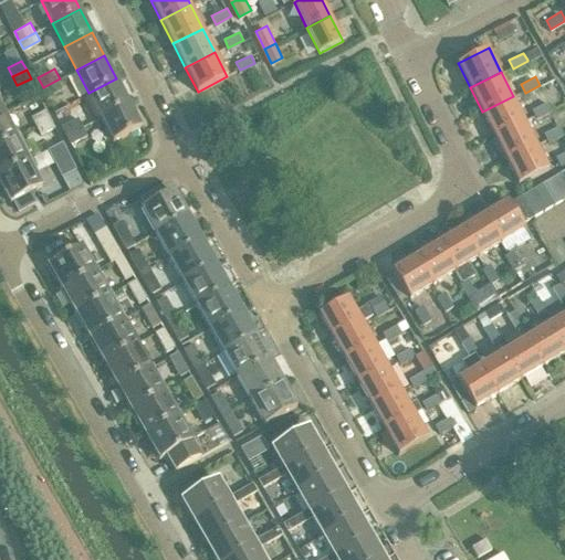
[(48,95),(64,87),(60,78),(43,87),(48,95)]
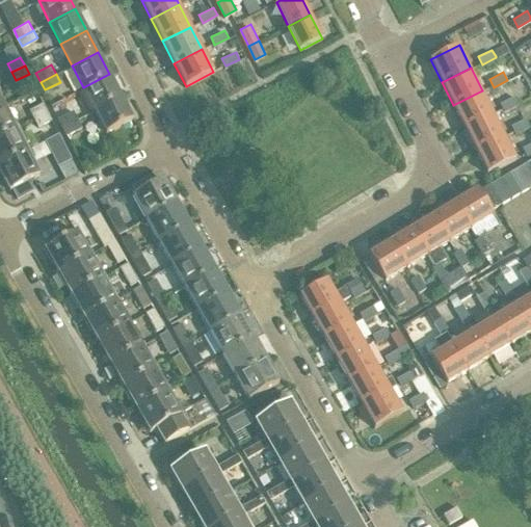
[(109,74),(83,87),(95,109),(121,96),(109,74)]
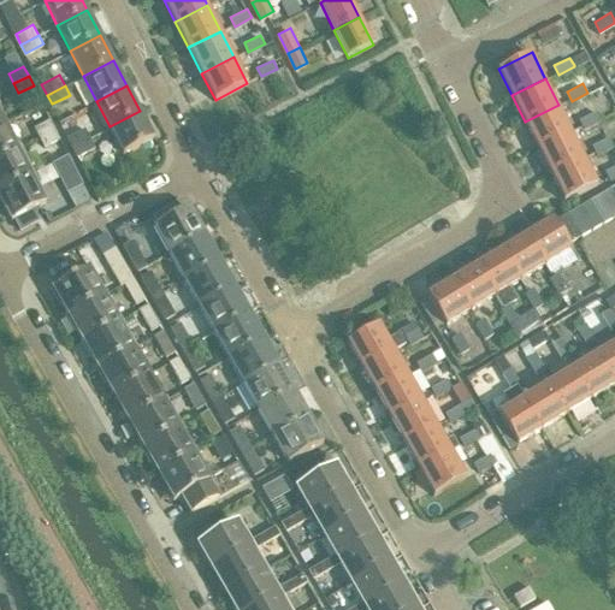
[(559,105),(525,122),(538,147),(572,130),(559,105)]
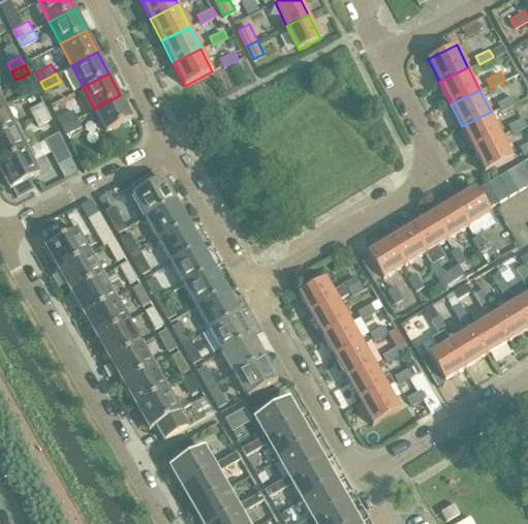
[(502,110),(517,102),(511,93),(497,101),(502,110)]
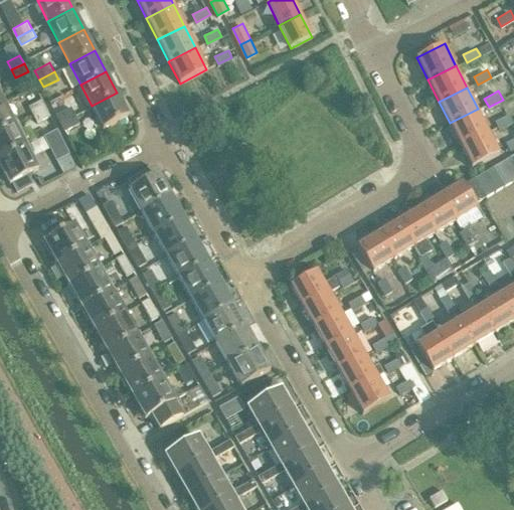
[(117,93),(92,106),(103,128),(128,115),(117,93)]
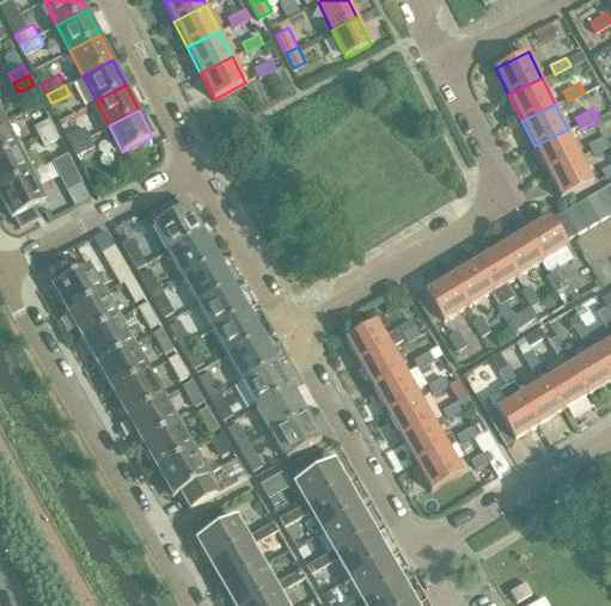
[(40,134),(55,126),(50,116),(35,123),(40,134)]
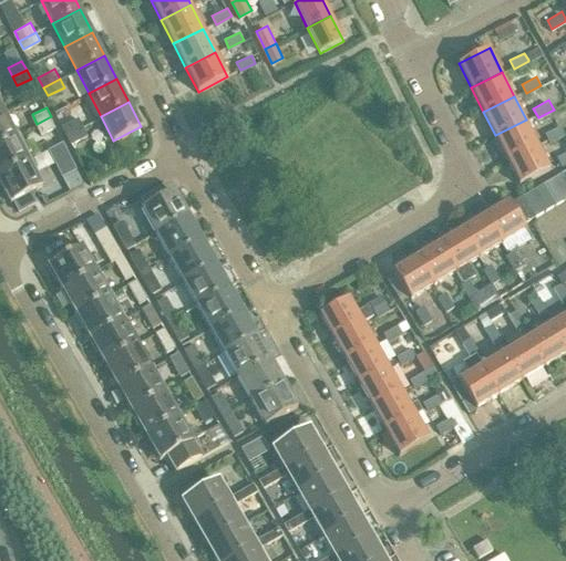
[(3,112),(0,113),(0,142),(16,135),(3,112)]
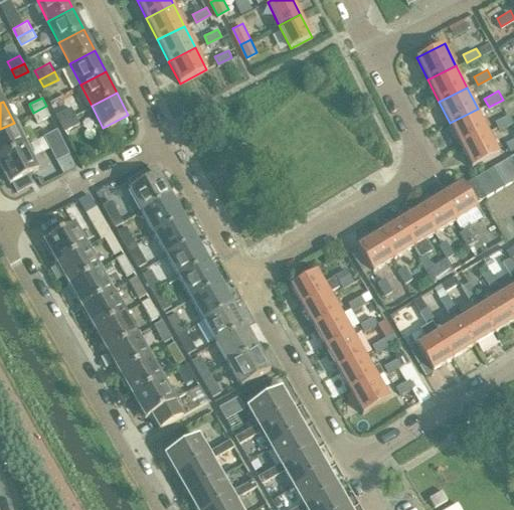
[(37,121),(50,114),(46,106),(33,113),(37,121)]
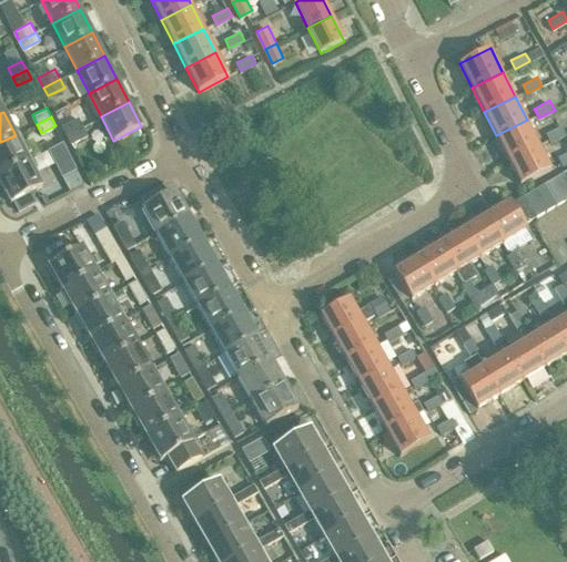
[(68,133),(83,125),(79,116),(62,124),(68,133)]
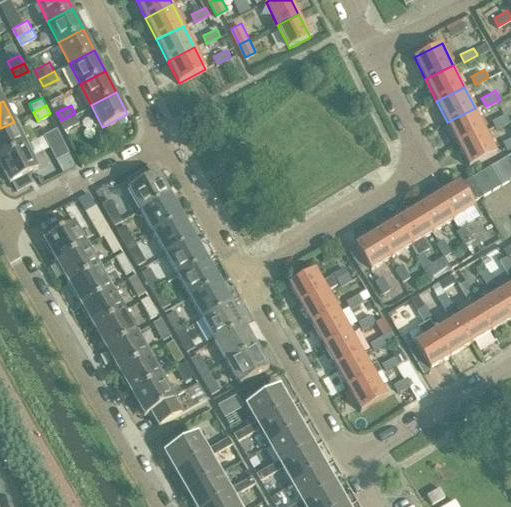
[(475,108),(447,122),(458,144),(486,130),(480,118),(475,108)]
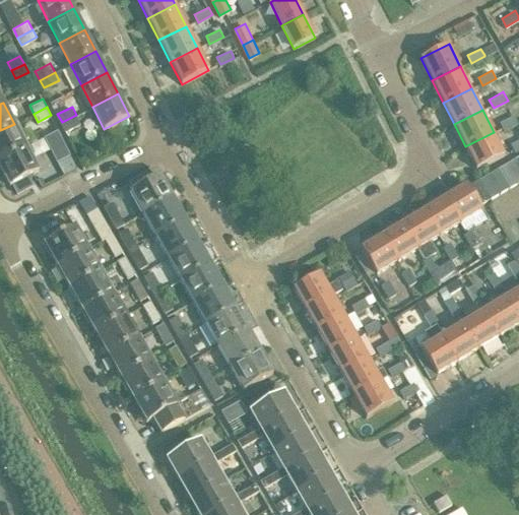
[(505,129),(518,122),(514,114),(500,121),(505,129)]
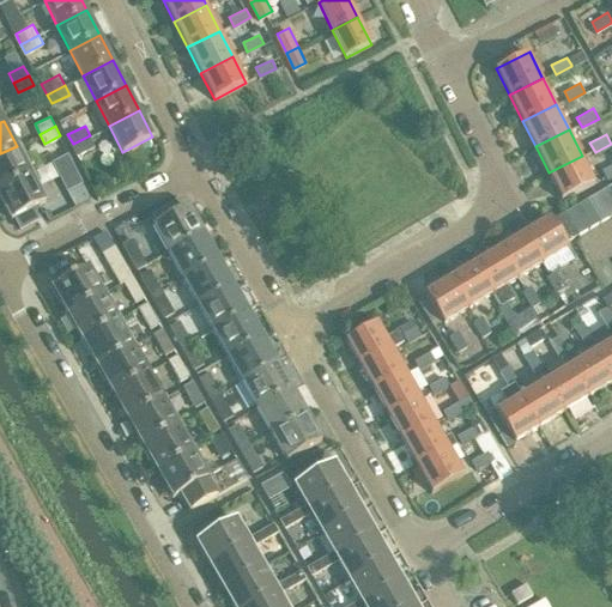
[(77,153),(95,145),(90,135),(73,144),(77,153)]
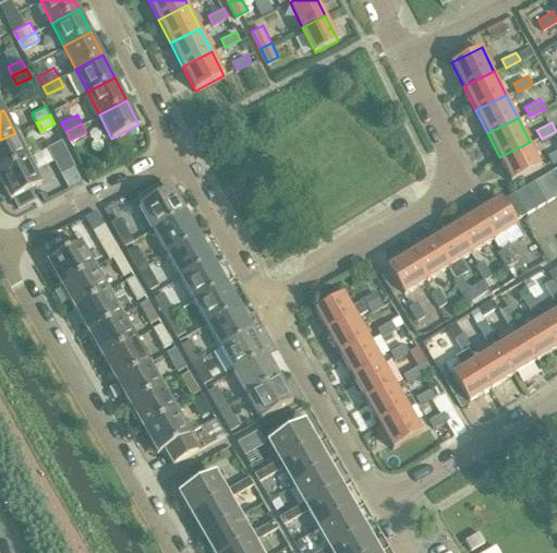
[(0,140),(0,171),(28,157),(15,133),(0,140)]
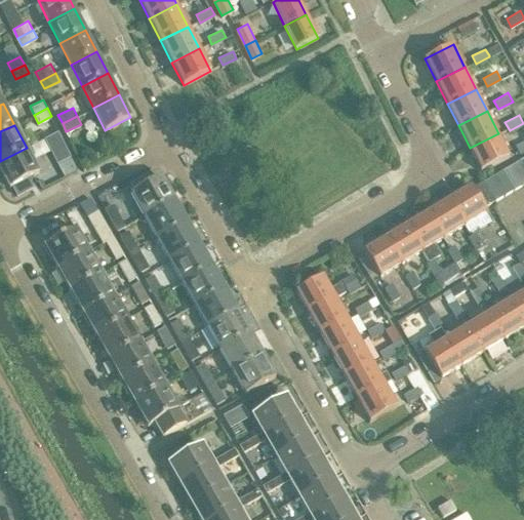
[(58,161),(71,155),(58,129),(45,135),(58,161)]
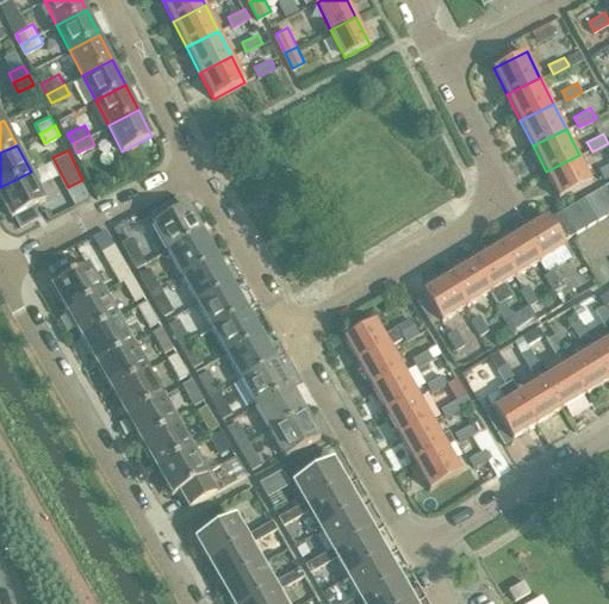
[(579,155),(546,172),(559,198),(592,181),(579,155)]
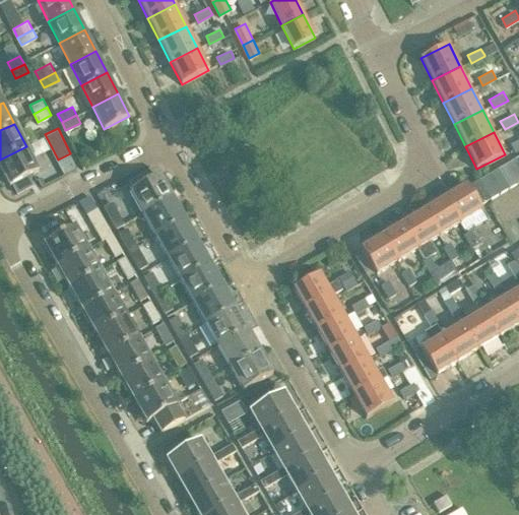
[(26,146),(0,159),(0,164),(10,184),(13,183),(17,192),(33,184),(28,175),(38,170),(26,146)]
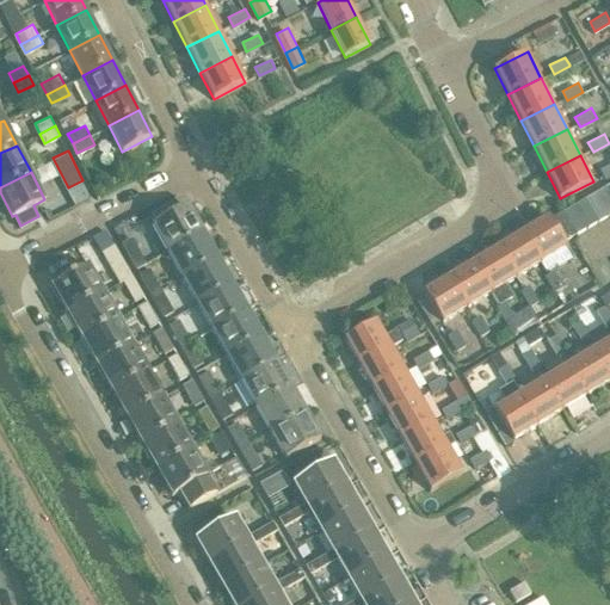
[(609,189),(608,185),(597,191),(609,211),(609,189)]
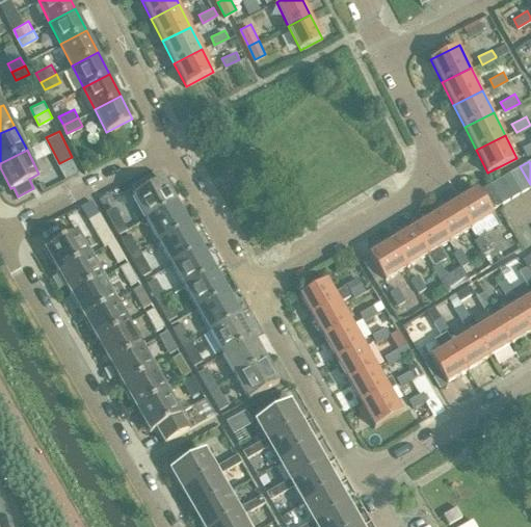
[(520,166),(510,173),(522,192),(530,187),(530,184),(520,166)]
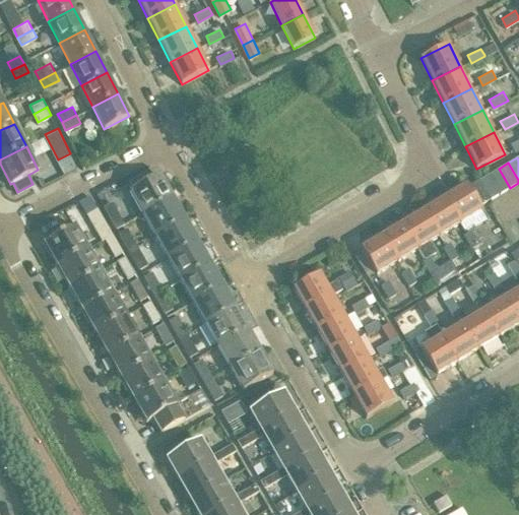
[(158,174),(154,176),(149,167),(129,178),(135,187),(129,190),(141,212),(171,195),(158,174)]
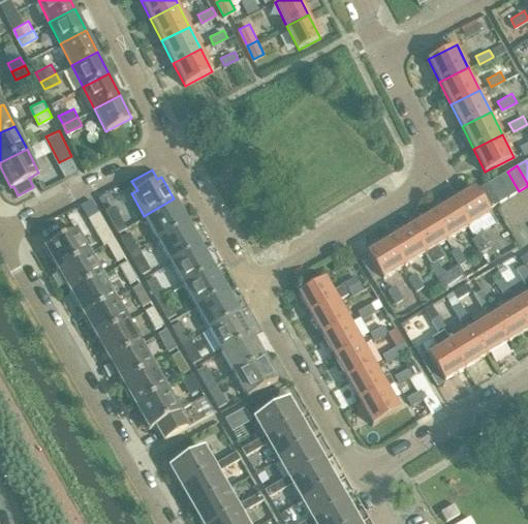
[(507,172),(498,177),(509,196),(519,191),(507,172)]
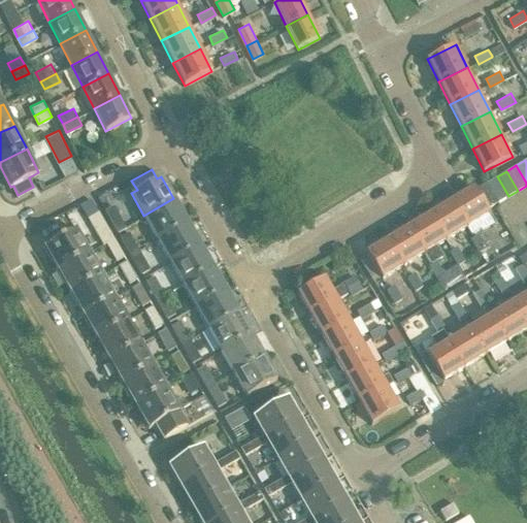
[(497,176),(488,182),(499,201),(508,196),(497,176)]
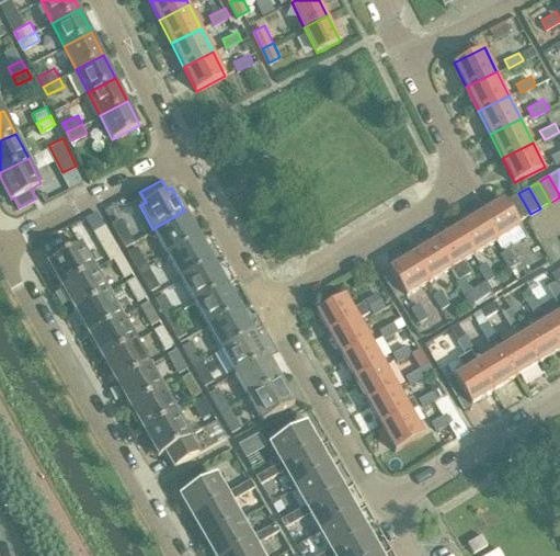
[(504,197),(481,212),(499,240),(498,240),(501,246),(512,239),(507,234),(522,226),(518,222),(527,216),(530,214),(518,193),(506,201),(504,197)]
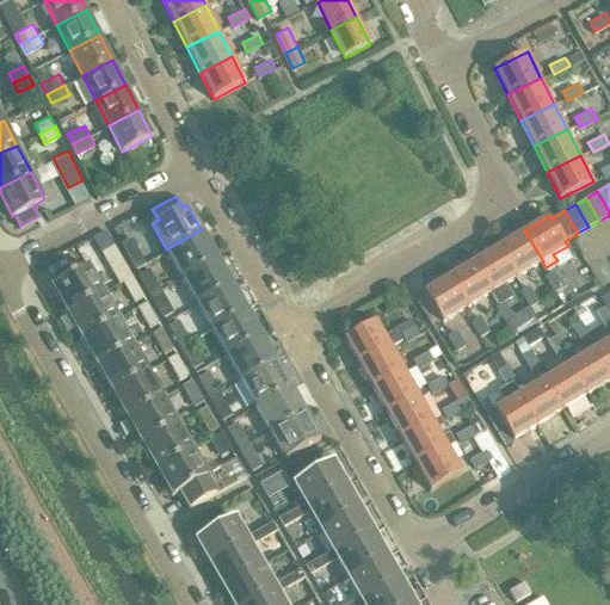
[(182,276),(216,255),(201,229),(166,249),(182,276)]
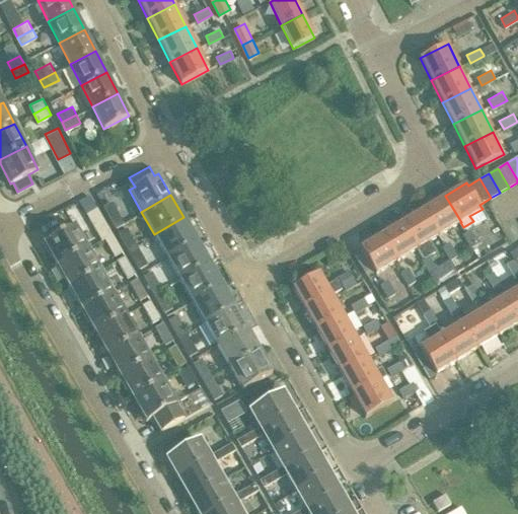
[(445,196),(424,209),(440,234),(460,222),(461,222),(445,196)]
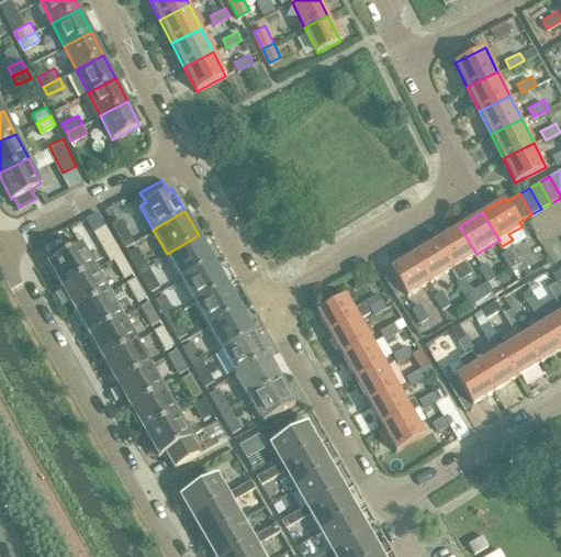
[(121,216),(112,221),(125,245),(135,241),(121,216)]
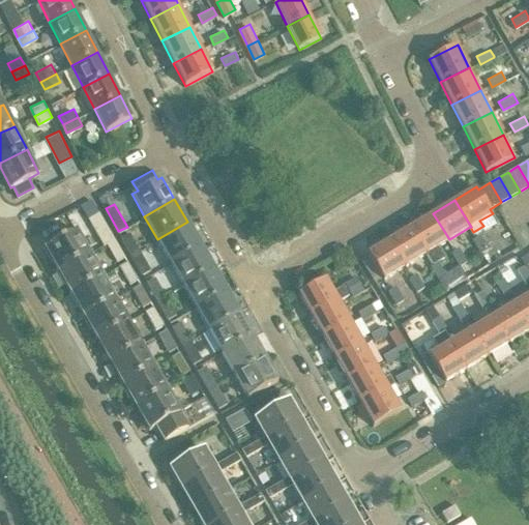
[(108,243),(116,238),(99,210),(88,216),(104,244),(107,242),(108,243)]
